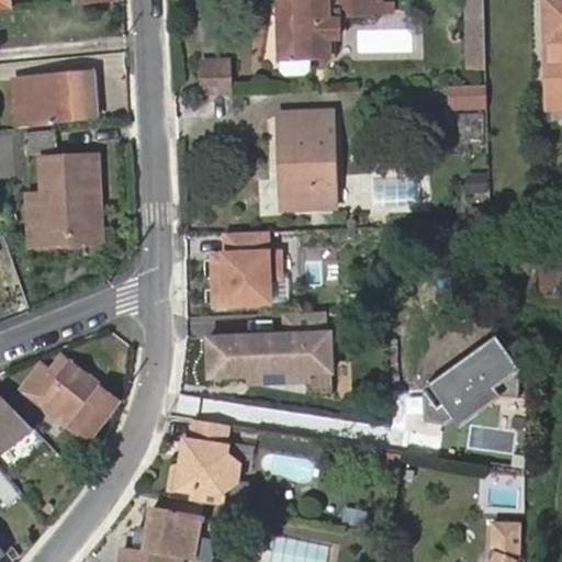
[(379,10),(378,0),(278,0),(280,56),(307,55),(328,55),(326,0),(343,0),(344,11),(379,10)]
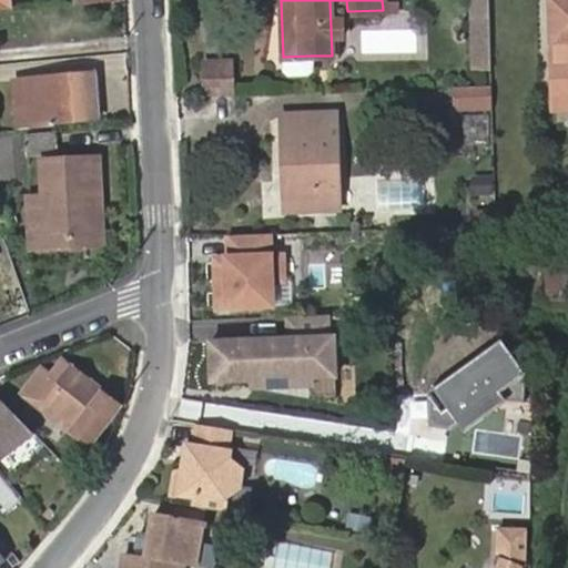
[(489,66),(487,0),(467,0),(468,67),(489,66)]
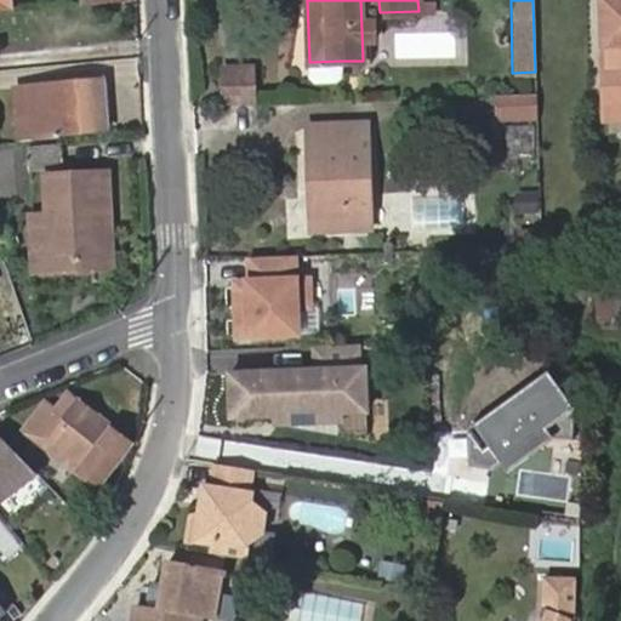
[(620,0),(598,0),(602,125),(620,124),(620,0)]
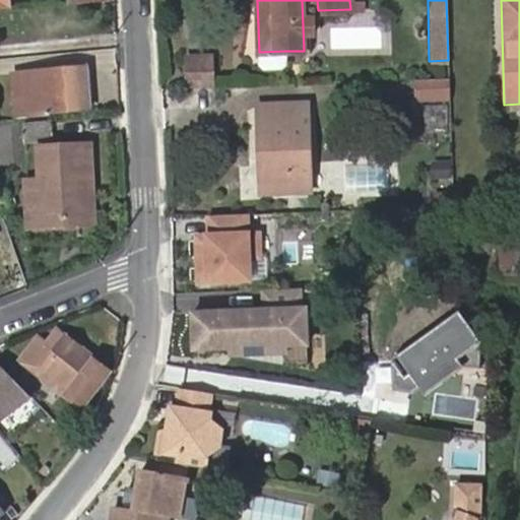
[(284,51),(259,52),(259,60),(264,64),(279,64),(284,59),(284,51)]
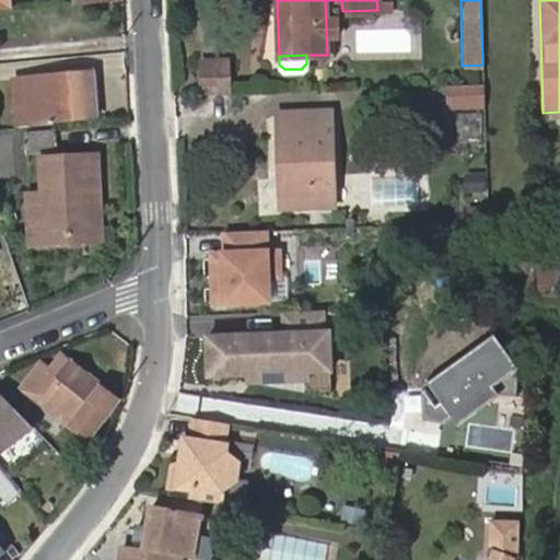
[(221,58),(194,60),(195,93),(222,92),(221,58)]
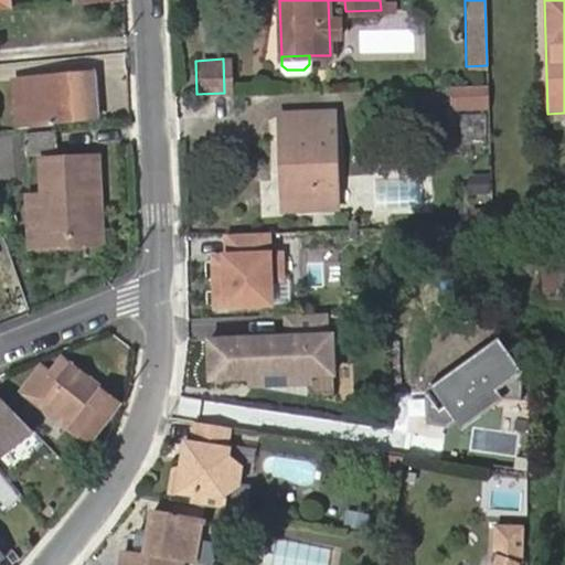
[(27,126),(43,125),(43,121),(94,119),(93,75),(25,78),(27,126)]
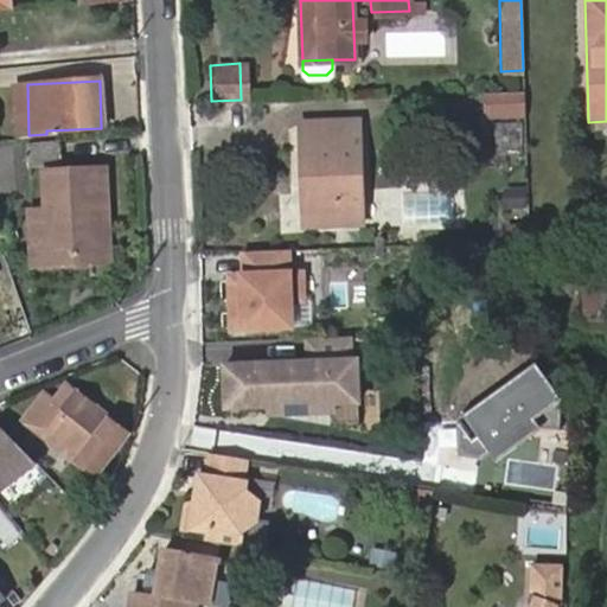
[(16,136),(29,135),(27,84),(13,84),(16,136)]
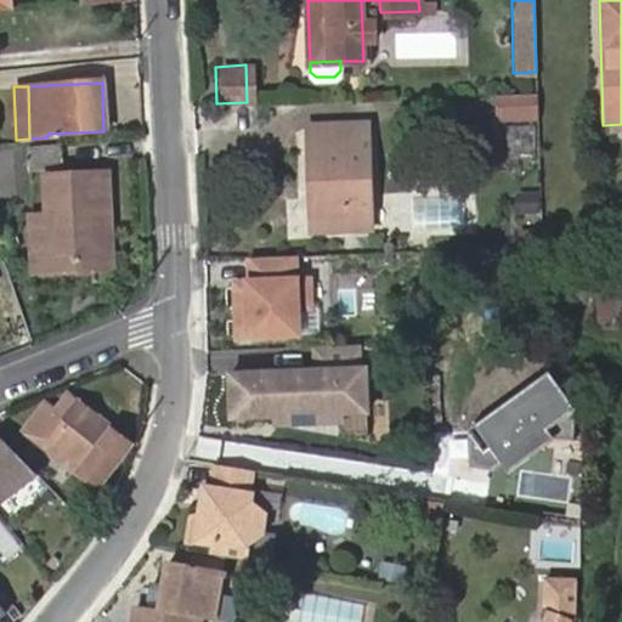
[(539,116),(539,90),(497,90),(497,116),(539,116)]
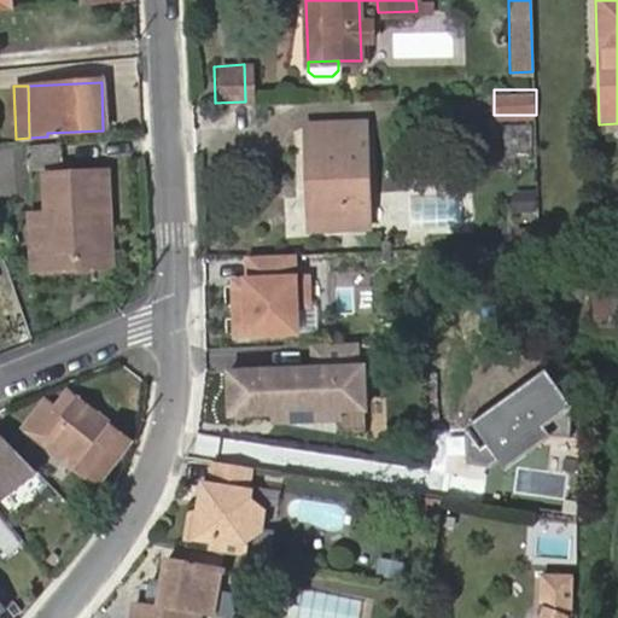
[(304,231),(366,227),(361,122),(301,123),(302,143),(309,143),(310,194),(303,194),(304,231)]
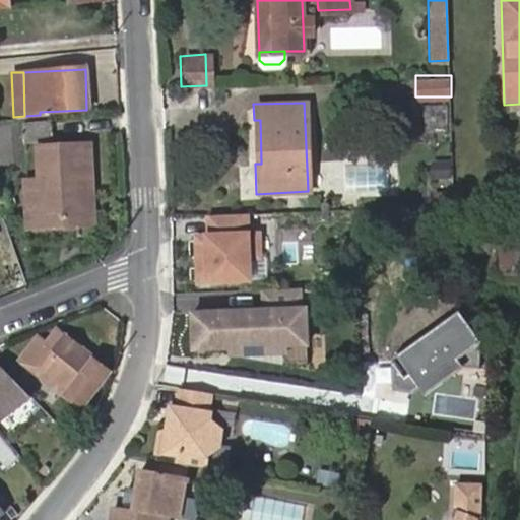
[(23,122),(24,142),(52,140),(51,121),(23,122)]
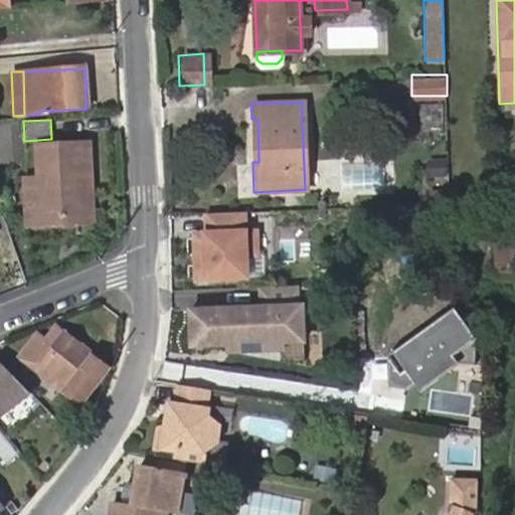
[(24,179),(25,213),(60,211),(61,223),(82,222),(81,177),(90,177),(88,144),(38,147),(39,178),(24,179)]
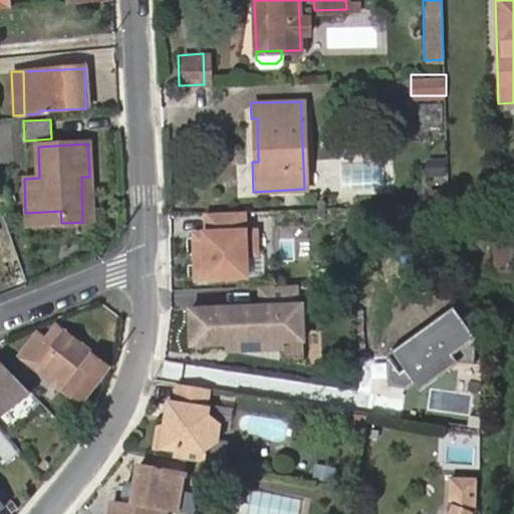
[(90,221),(89,177),(81,177),(82,222),(90,221)]
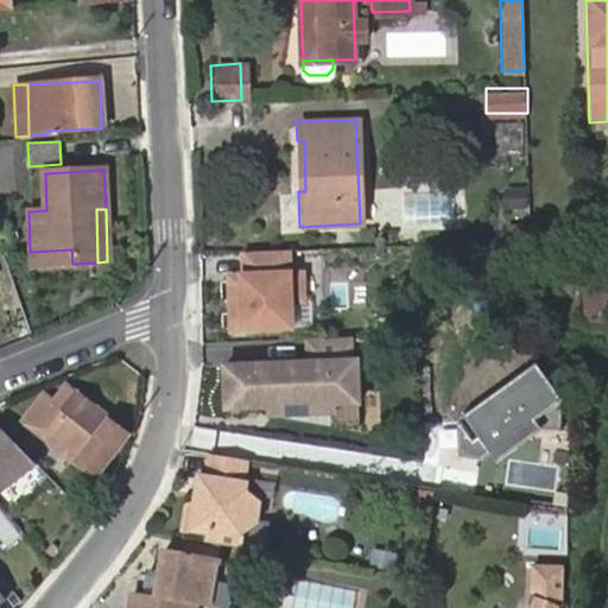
[(227,267),(227,328),(310,328),(310,264),(292,264),(292,247),(242,247),(242,267),(227,267)]
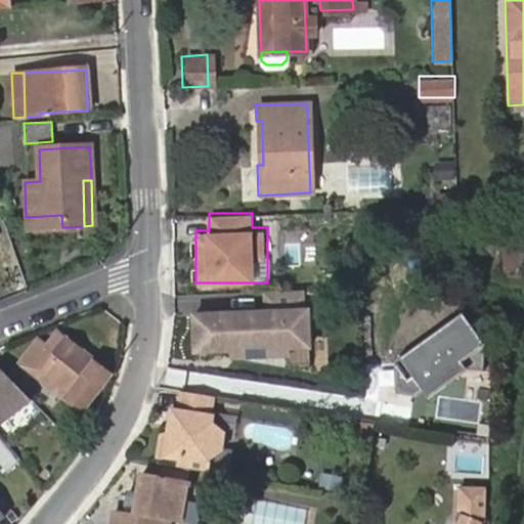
[(61,215),(26,217),(27,229),(62,227),(61,215)]
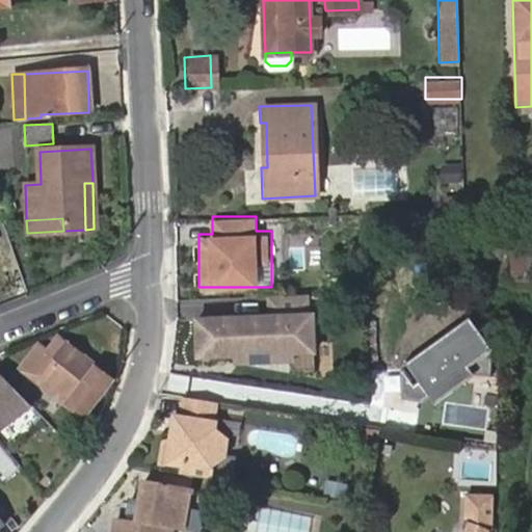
[(313,295),(266,297),(266,315),(192,318),(194,360),(316,355),(313,295)]
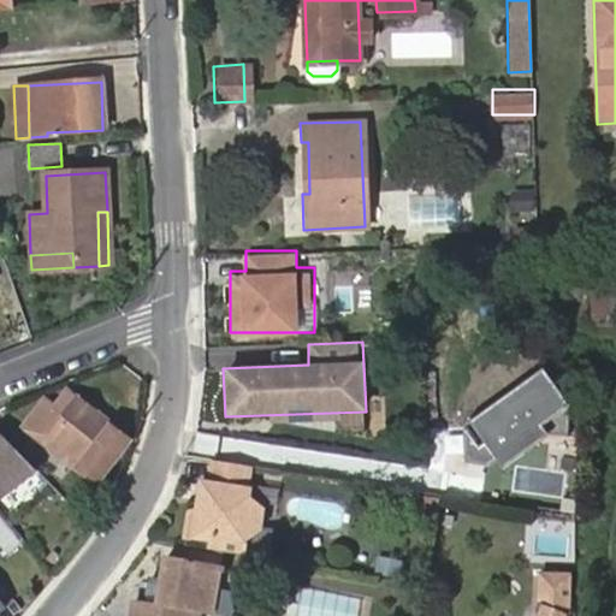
[(567,407),(542,371),(463,426),(465,462),(485,466),(495,460),(502,469),(549,436),(540,425),(567,407)]
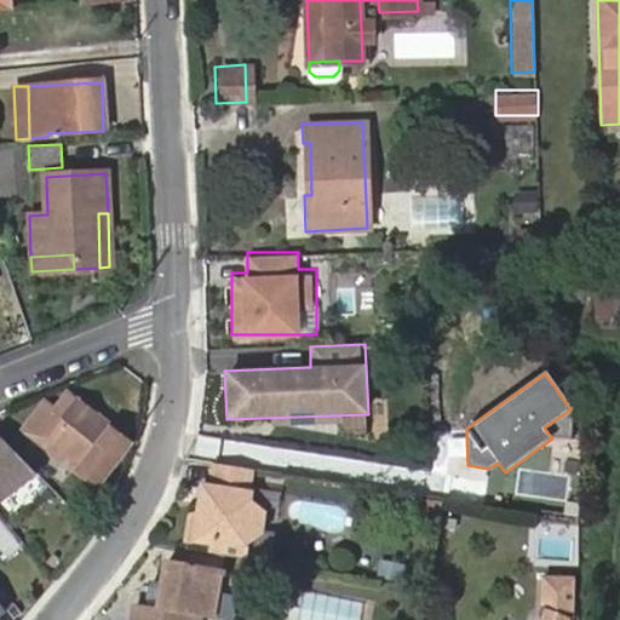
[(42,429),(36,437),(95,484),(126,446),(68,399),(55,415),(44,408),(33,422),(42,429)]
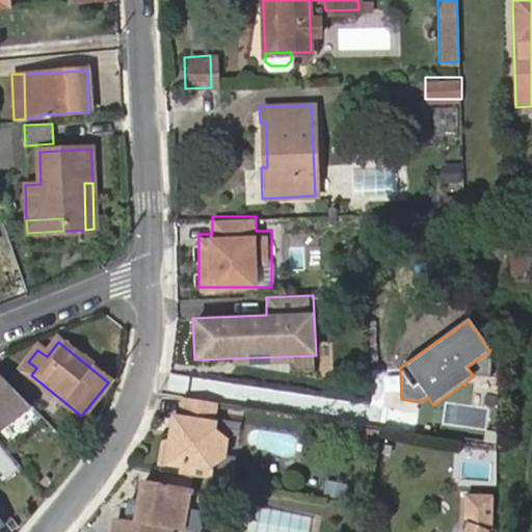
[(35,403),(0,371),(0,431),(1,433),(35,403)]
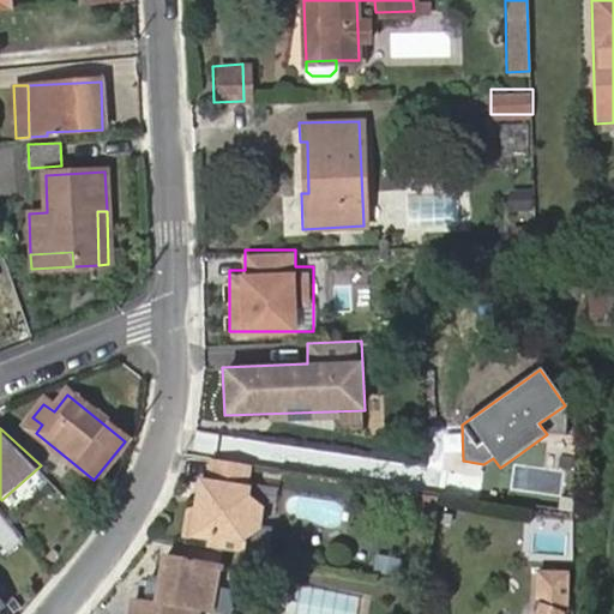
[(256,468),(204,459),(196,512),(187,516),(185,539),(209,541),(208,551),(242,555),(244,539),(258,529),(262,511),(251,500),(256,468)]
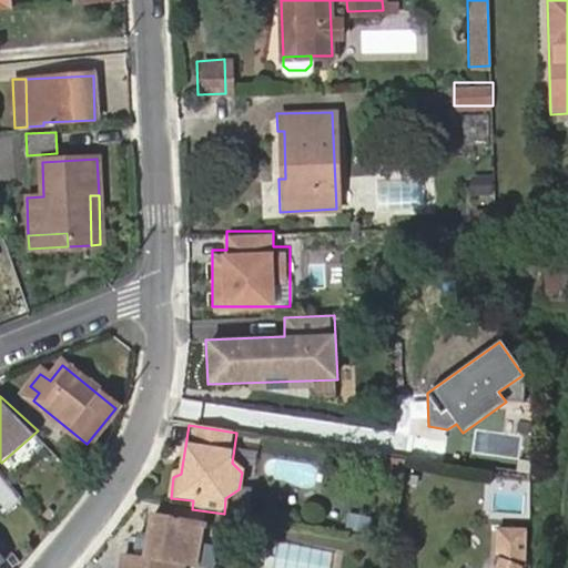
[(131,558),(120,556),(117,567),(173,567),(174,567),(180,567),(183,567),(210,567),(216,533),(203,530),(203,525),(150,516),(144,536),(135,535),(131,540),(129,553),(131,558)]
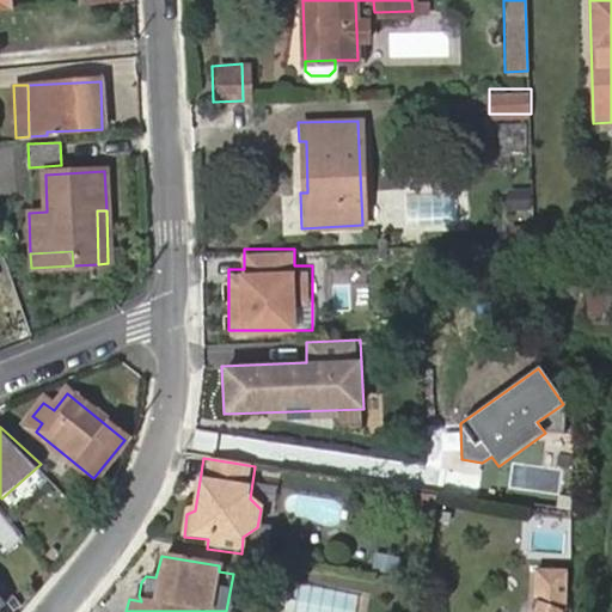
[(564,570),(536,570),(536,598),(530,611),(562,611),(564,610),(564,570)]
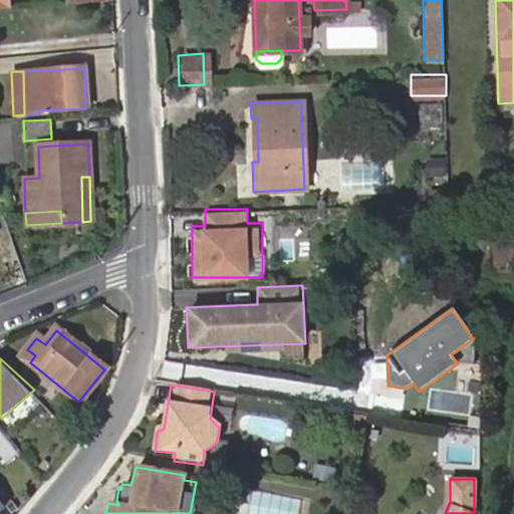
[(17,492),(7,481),(0,486),(0,487),(9,499),(17,492)]
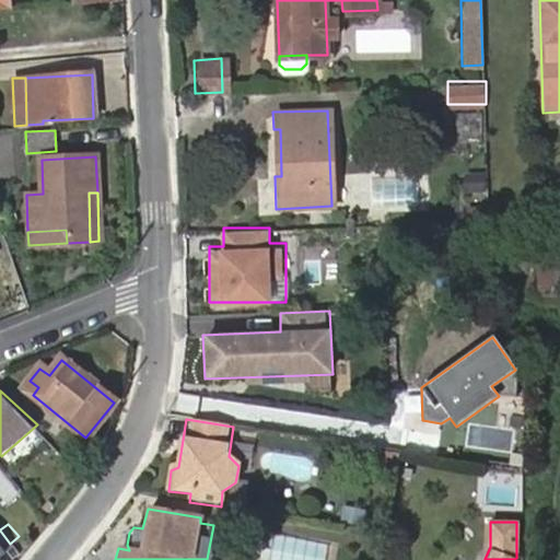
[(0,553),(11,545),(10,544),(0,531),(0,553)]
